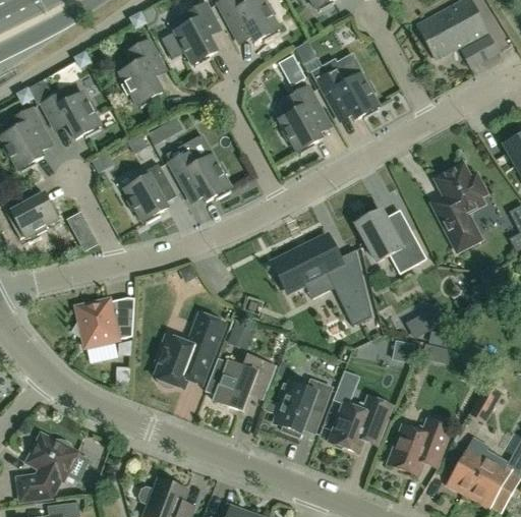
[(217,0),(231,26),(239,43),(251,37),(254,41),(263,37),(264,38),(263,39),(264,40),(279,31),(279,30),(278,30),(277,29),(279,27),(272,14),(276,12),(270,2),(267,4),(265,0),(249,0),(217,0)]
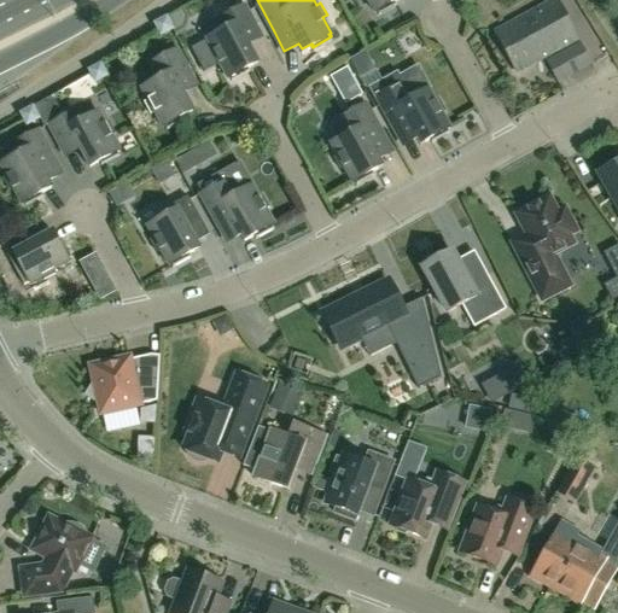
[(369,0),(374,9),(377,7),(378,10),(378,11),(397,1),(396,0),(395,0),(369,0)]
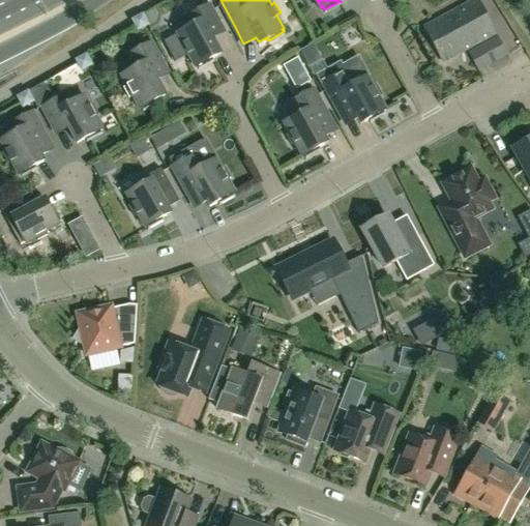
[(443,59),(495,30),(478,0),(466,0),(423,23),(443,59)]
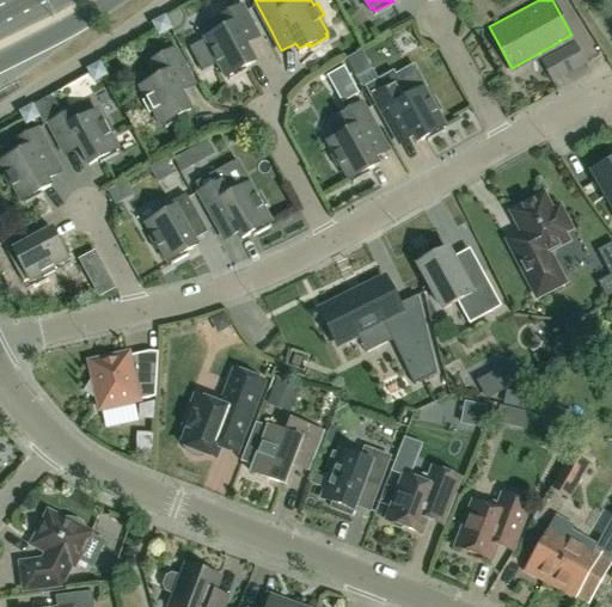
[(261,34),(257,26),(242,1),(215,16),(219,22),(216,28),(204,35),(210,47),(207,49),(213,61),(218,60),(226,74),(228,73),(228,75),(228,77),(248,67),(246,66),(245,63),(255,59),(246,42),(261,34)]
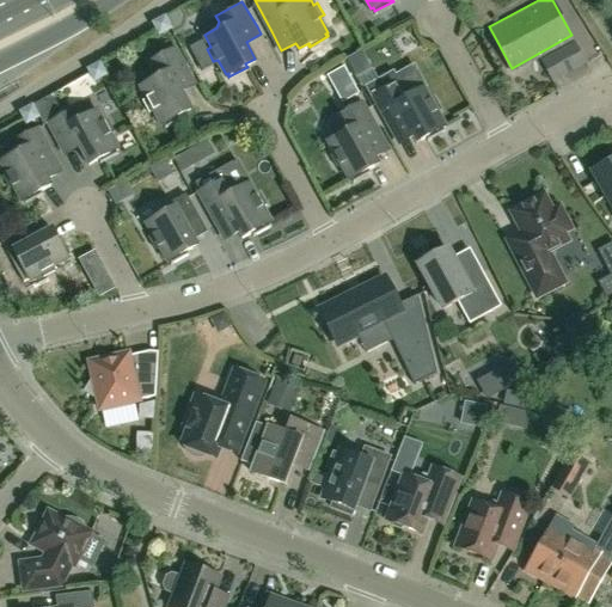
[(153,19),(157,26),(159,31),(171,25),(165,13),(153,19)]
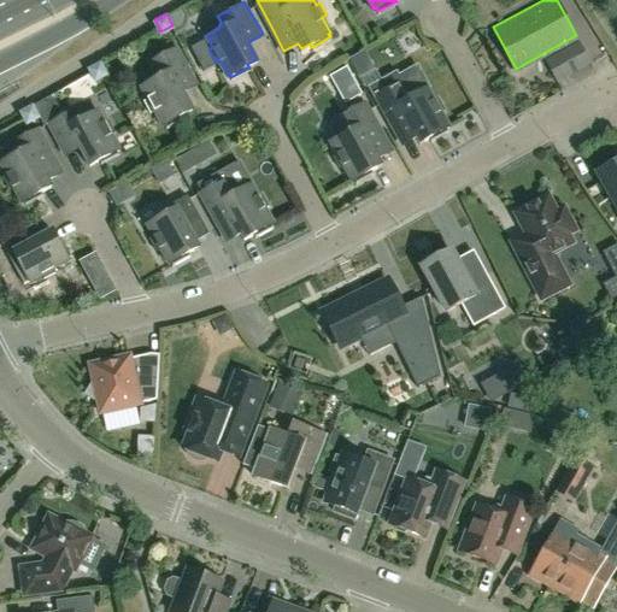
[(560,76),(592,59),(579,39),(546,56),(558,76),(560,75),(560,76)]
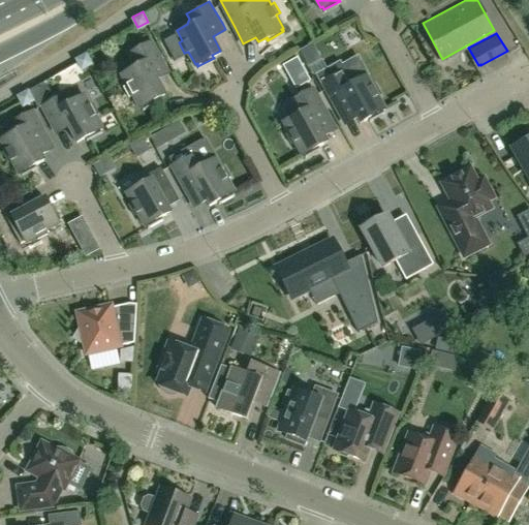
[(169,71),(151,38),(128,51),(133,60),(132,65),(121,71),(127,82),(123,84),(129,95),(132,93),(139,105),(142,104),(143,106),(142,106),(143,107),(158,99),(157,98),(156,97),(156,96),(164,92),(157,79),(169,71)]
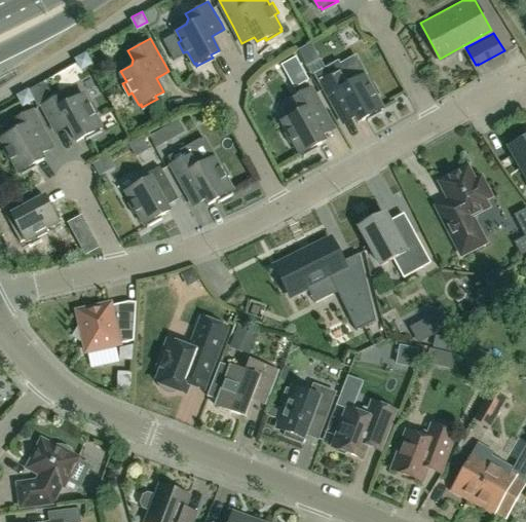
[(299,47),(308,64),(321,57),(311,40),(299,47)]
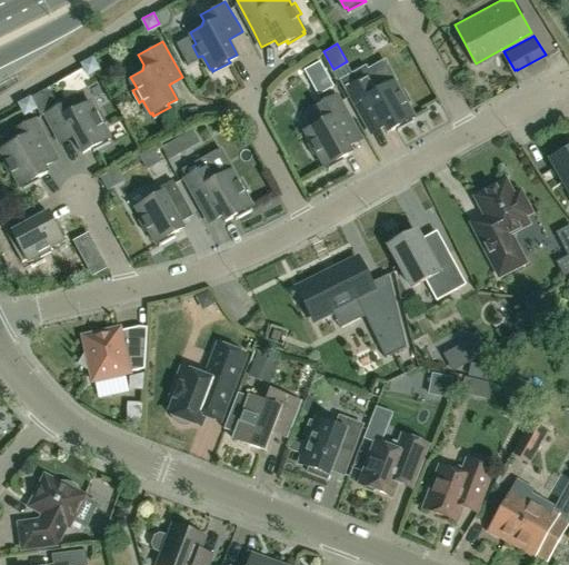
[(81,61),(83,65),(88,71),(98,66),(92,56),(81,61)]
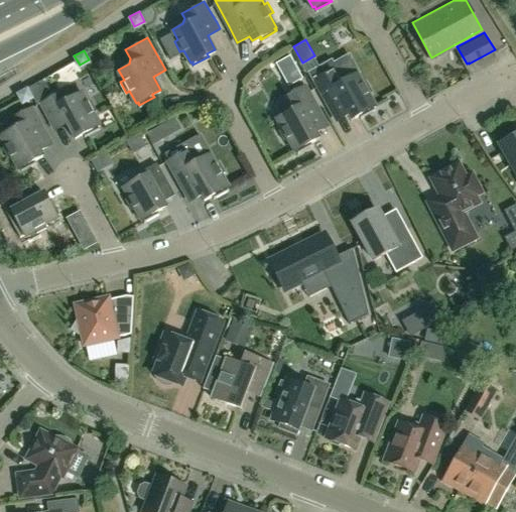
[(289,52),(276,59),(289,83),(302,75),(289,52)]
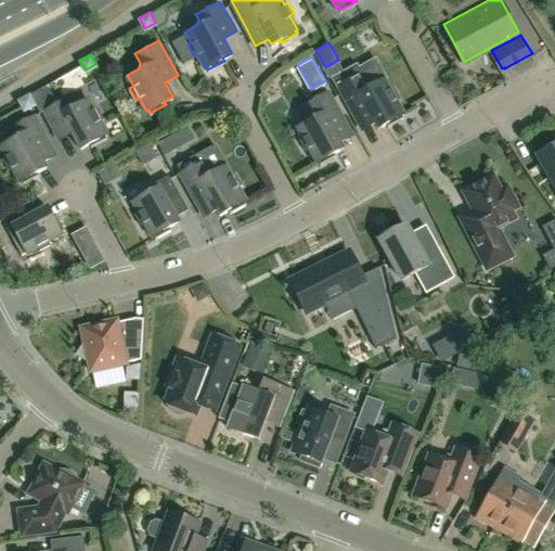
[(357,62),(333,75),(337,84),(352,112),(362,129),(375,123),(377,127),(386,122),(387,124),(387,125),(404,115),(403,114),(402,113),(403,112),(397,99),(400,97),(394,85),(390,87),(384,76),(374,59),(359,67),(357,62)]
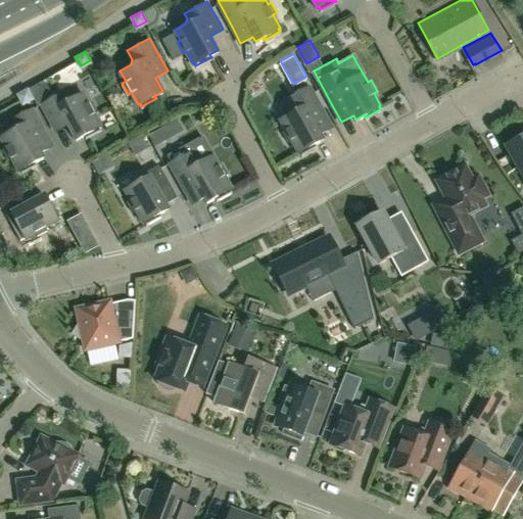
[(45,79),(29,88),(37,104),(41,102),(52,124),(56,131),(68,125),(76,138),(84,134),(85,135),(85,136),(85,137),(101,128),(100,127),(100,128),(99,126),(101,125),(94,111),(98,110),(92,99),(89,101),(83,91),(72,96),(66,95),(63,90),(54,95),(45,79)]
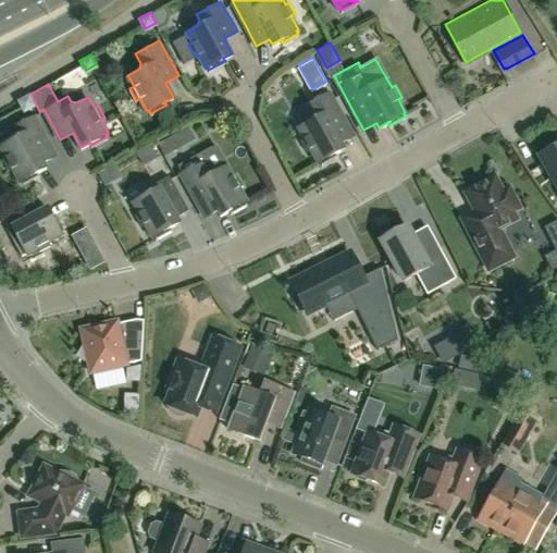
[(355,135),(345,117),(330,90),(306,103),(311,113),(310,119),(298,125),(304,136),(300,138),(307,149),(310,148),(318,161),(320,160),(321,162),(320,162),(321,163),(337,154),(337,152),(336,154),(335,152),(336,151),(345,146),(342,142),(355,135)]
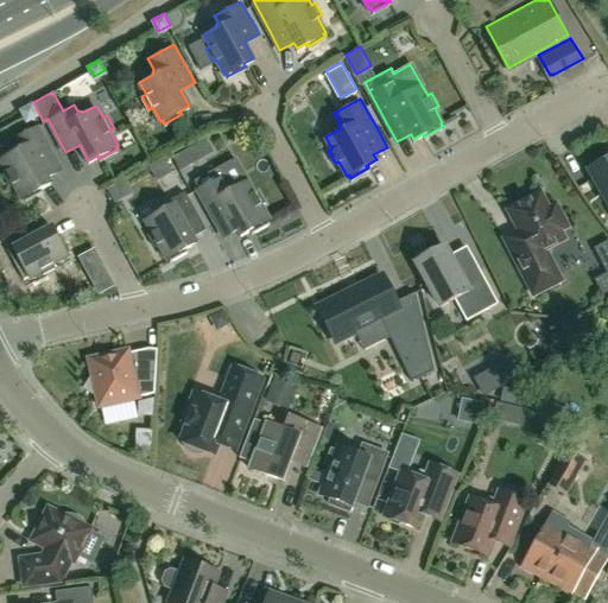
[(32,101),(20,107),(25,114),(26,119),(38,113),(32,101)]
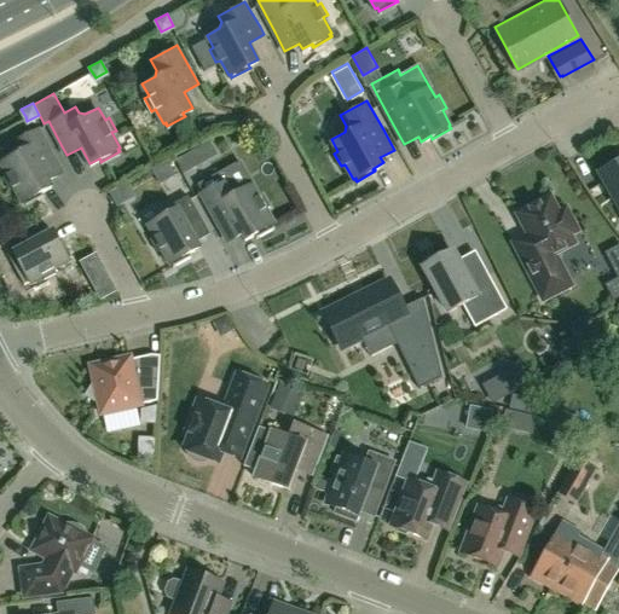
[(62,171),(52,152),(38,126),(11,140),(15,148),(12,154),(0,160),(0,161),(6,173),(3,175),(9,187),(13,185),(22,201),(24,200),(25,201),(24,202),(24,203),(44,192),(42,191),(42,192),(41,191),(41,190),(51,184),(48,179),(62,171)]
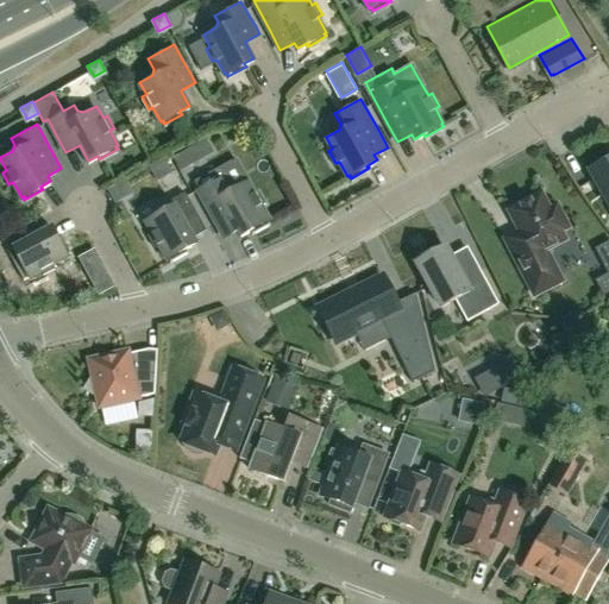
[(202,155),(196,142),(174,155),(181,167),(202,155)]
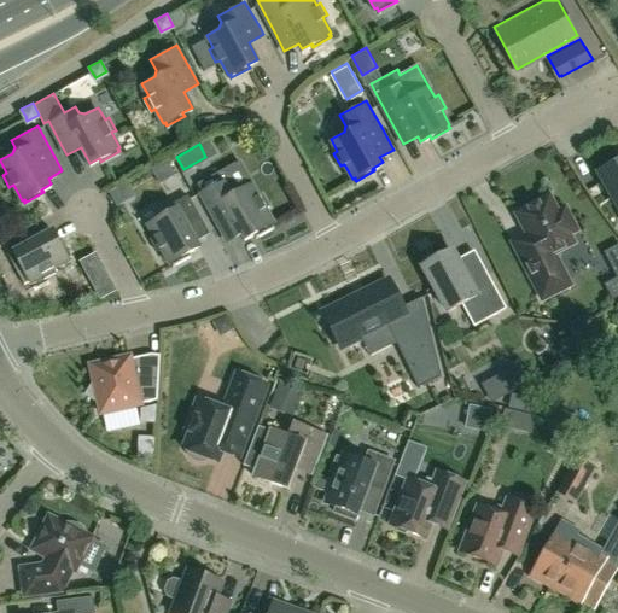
[(162,180),(179,171),(172,156),(155,165),(162,180)]
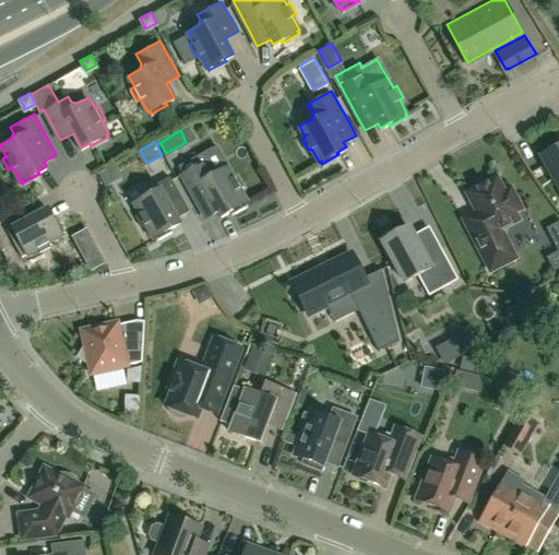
[(558,143),(540,154),(558,186),(558,143)]
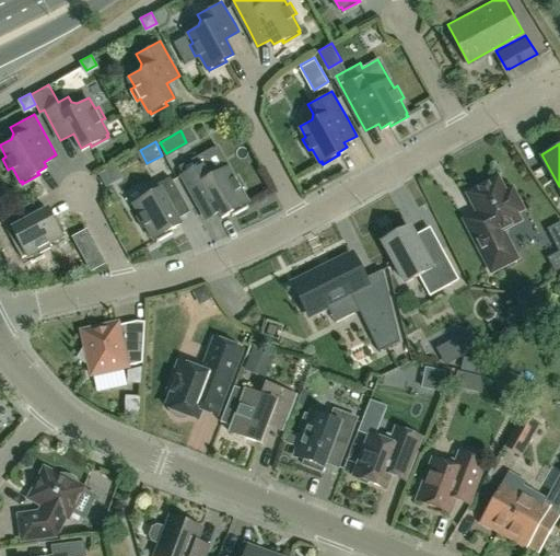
[(183,171),(181,172),(206,217),(219,210),(221,216),(230,210),(231,211),(232,212),(231,212),(232,213),(248,204),(247,203),(247,204),(246,201),(248,200),(241,186),(244,185),(237,173),(234,175),(228,164),(216,171),(210,170),(205,159),(200,162),(196,154),(179,164),(183,171)]
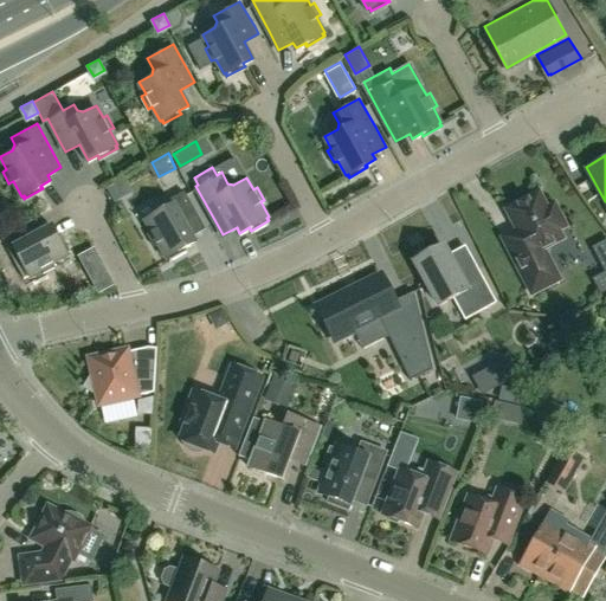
[(184,188),(158,202),(159,205),(156,211),(144,218),(150,230),(147,232),(154,244),(158,241),(166,257),(168,254),(169,257),(168,257),(169,259),(187,249),(187,247),(186,247),(185,246),(194,240),(184,219),(185,214),(195,208),(184,188)]
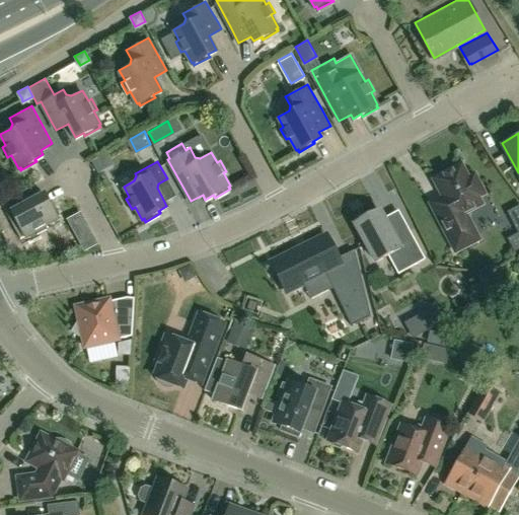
[(430,201),(443,226),(455,249),(479,236),(465,210),(489,198),(485,191),(474,171),(467,174),(461,162),(433,176),(442,194),(430,201)]
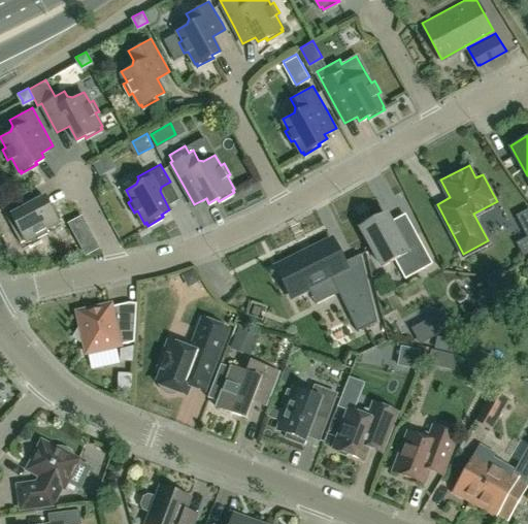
[(241,187),(259,181),(255,169),(237,176),(241,187)]
